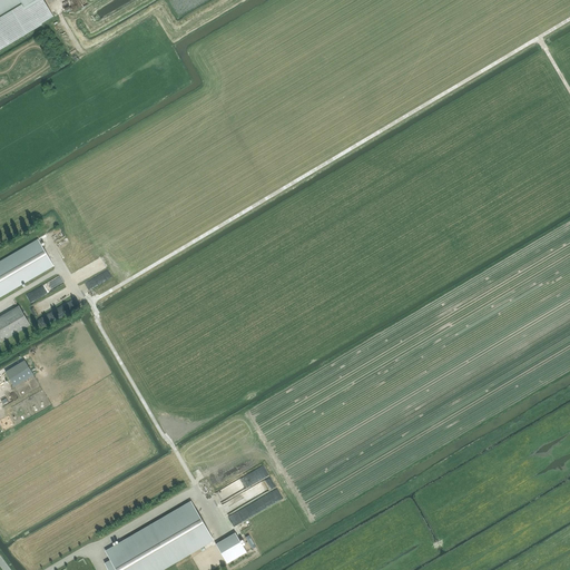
[(0,0),(0,50),(42,25),(41,23),(53,17),(42,0),(0,0)]
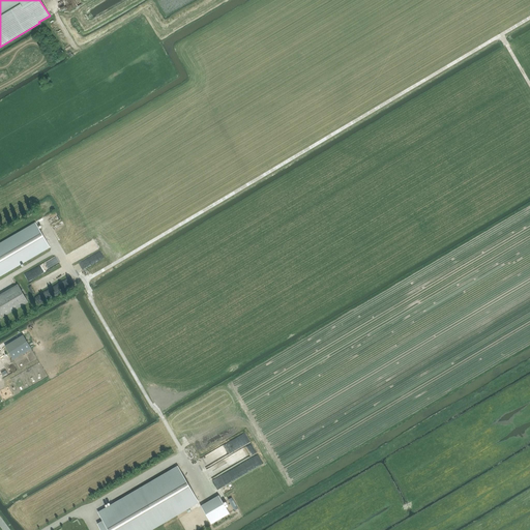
[(53,0),(48,0),(54,10),(59,7),(58,5),(63,2),(62,0),(59,0),(60,1),(56,3),(53,0)]
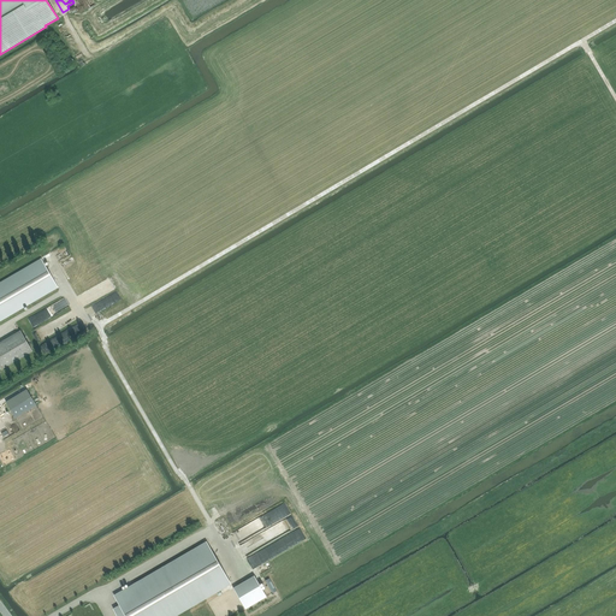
[(41,259),(0,282),(0,321),(58,288),(41,259)]
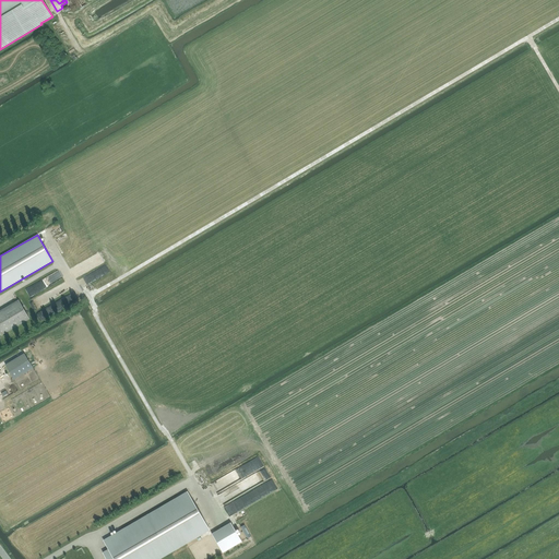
[(109,273),(106,266),(82,277),(85,284),(109,273)]
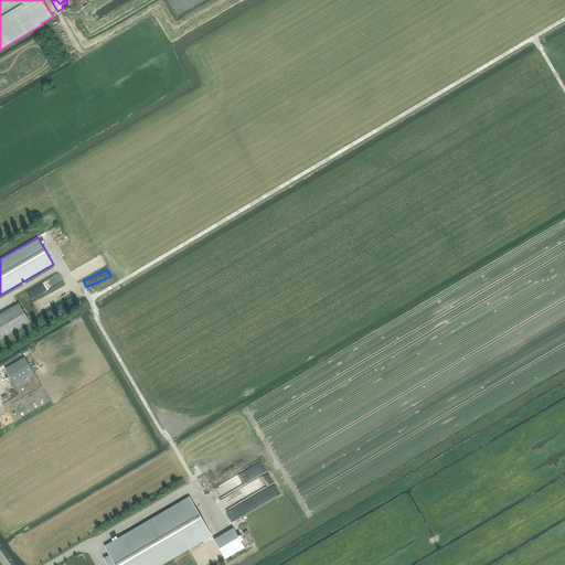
[(29,298),(52,287),(49,280),(25,291),(29,298)]
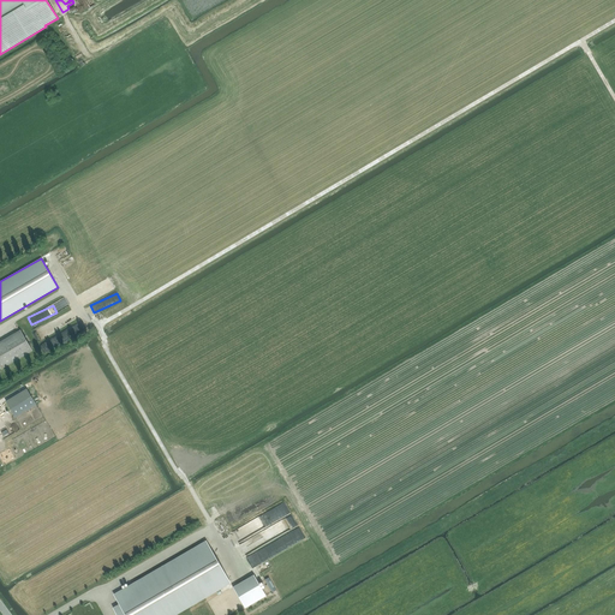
[(43,335),(72,321),(69,314),(40,327),(43,335)]
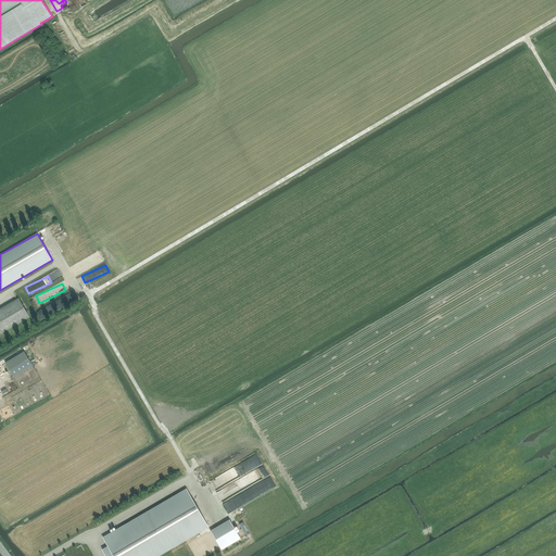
[(0,308),(0,331),(1,333),(29,317),(19,299),(0,308)]
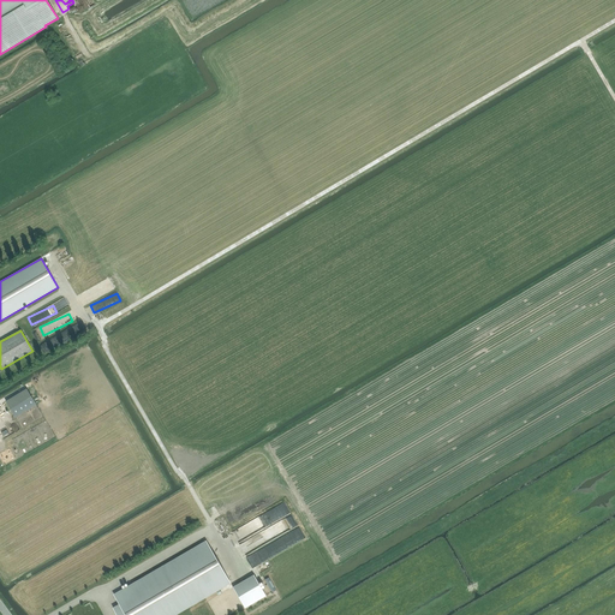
[(67,332),(39,345),(43,353),(55,348),(54,347),(61,344),(59,340),(70,335),(67,332)]
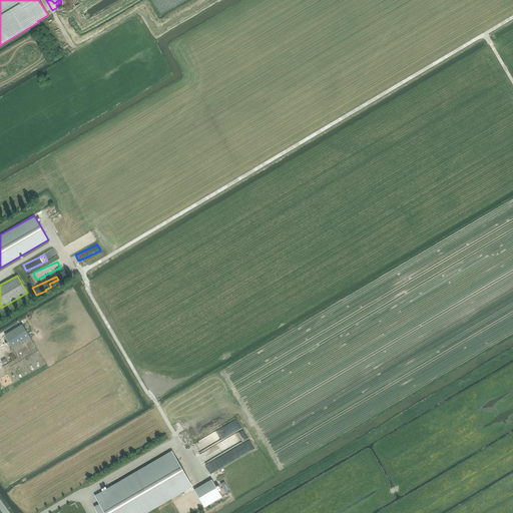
[(31,338),(22,324),(5,335),(13,349),(31,338)]
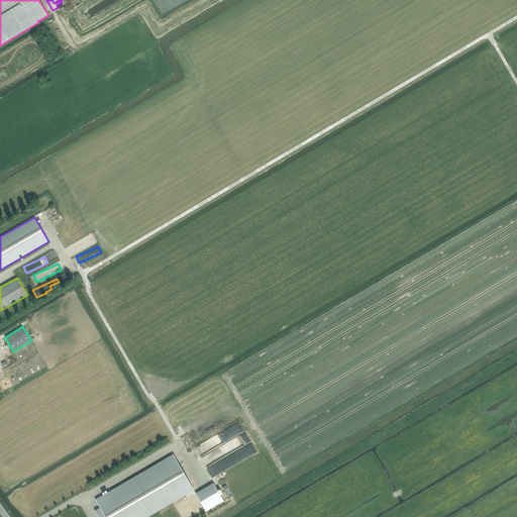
[(220,433),(214,437),(218,445),(225,441),(220,433)]
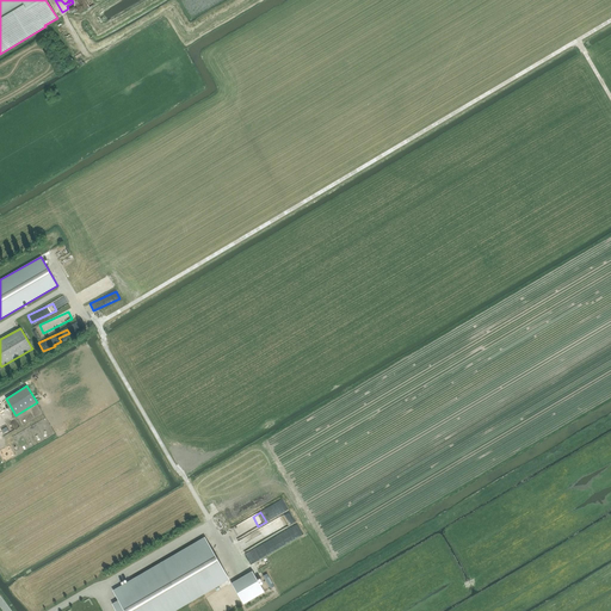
[(270,549),(302,534),(297,523),(265,538),(270,549)]
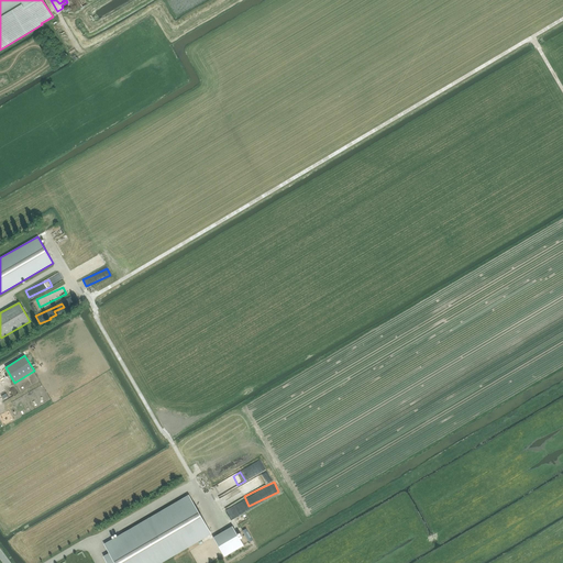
[(189,496),(105,545),(110,553),(103,556),(107,562),(108,561),(109,562),(157,562),(210,532),(189,496)]
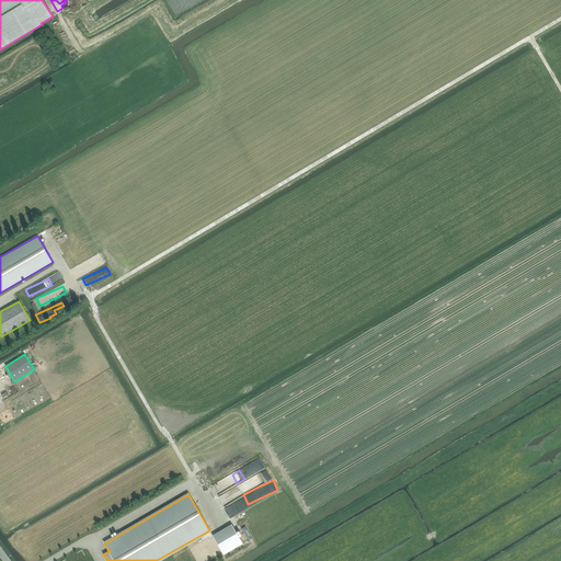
[(231,525),(213,536),(224,554),(242,544),(231,525)]
